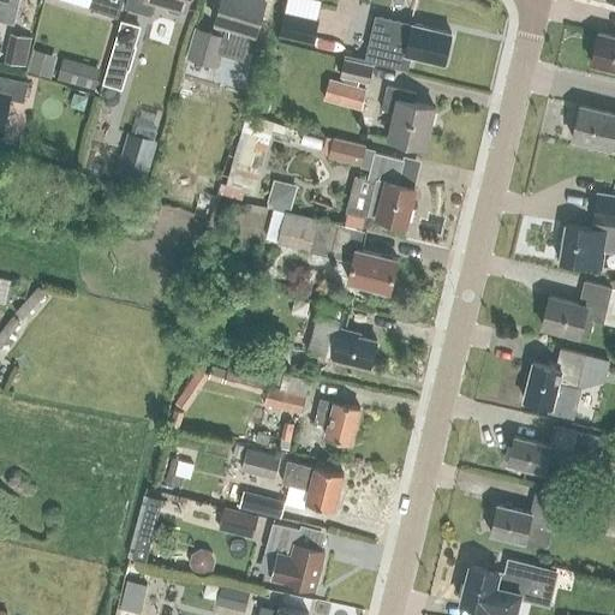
[(0,0),(0,18),(15,22),(13,24),(15,25),(19,0),(0,0)]
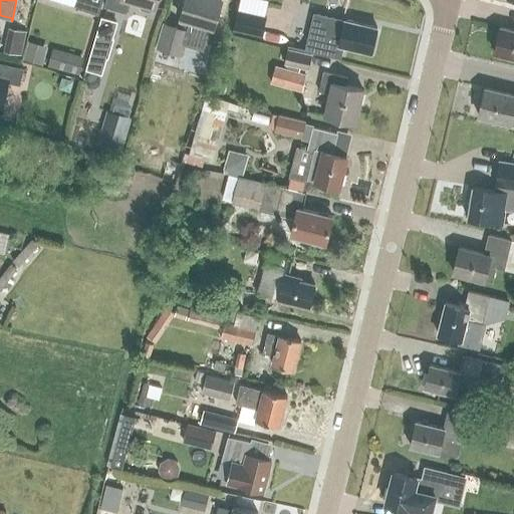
[(102,0),(76,0),(74,7),(98,14),(102,0)]
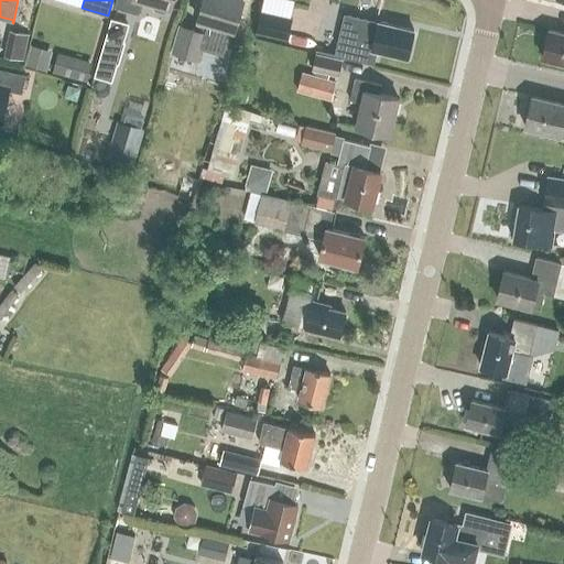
[(172,0),(117,0),(115,8),(139,14),(143,0),(155,3),(153,8),(155,11),(164,13),(167,12),(169,8),(171,8),(172,0)]
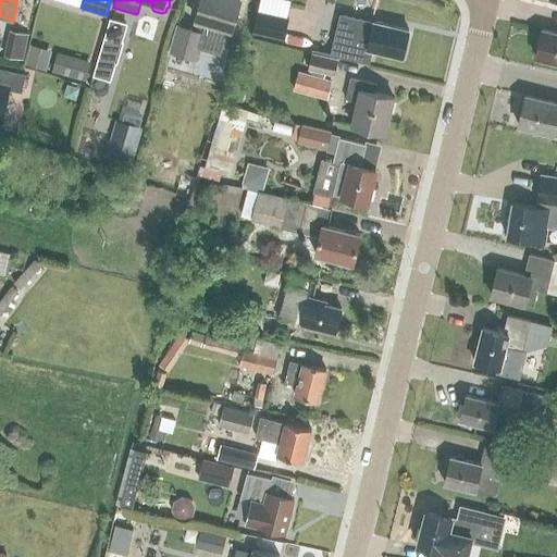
[(177,25),(170,51),(197,59),(200,49),(201,42),(225,49),(239,0),(200,0),(193,29),(177,25)]
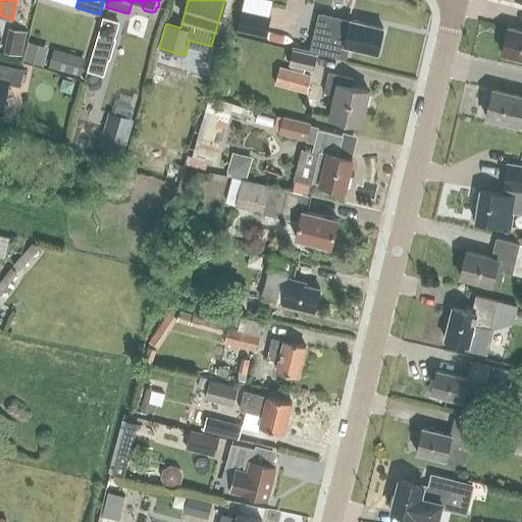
[(264,36),(268,17),(242,11),(238,30),(264,36)]
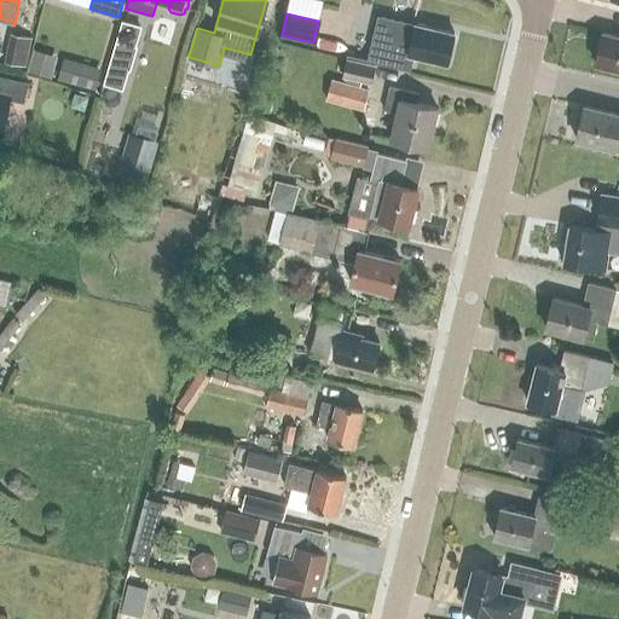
[(410,55),(447,63),(455,34),(379,16),(368,59),(348,56),(348,57),(411,71),(411,70),(406,69),(410,55)]
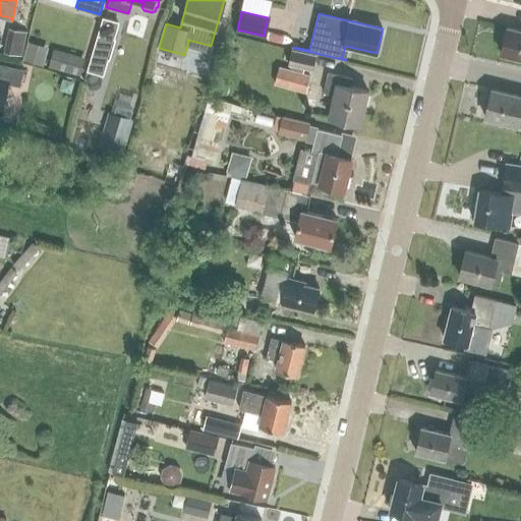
[(102,17),(97,35),(114,40),(119,22),(102,17)]
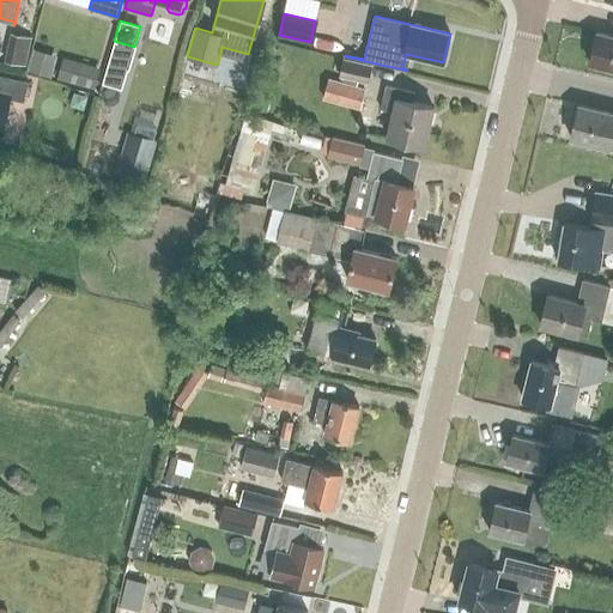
[(7,60),(28,62),(32,35),(11,31),(7,60)]
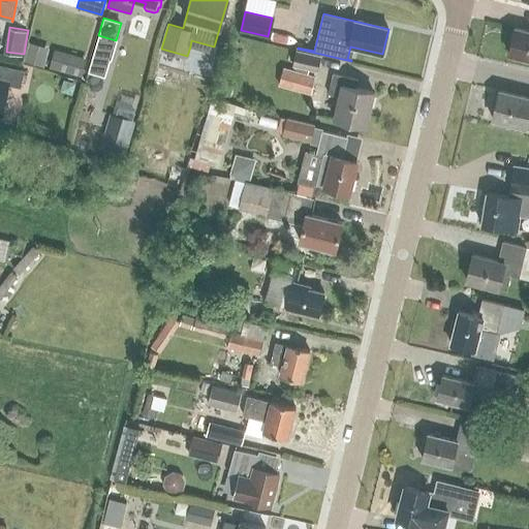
[(528,31),(515,29),(508,54),(528,59),(528,31)]
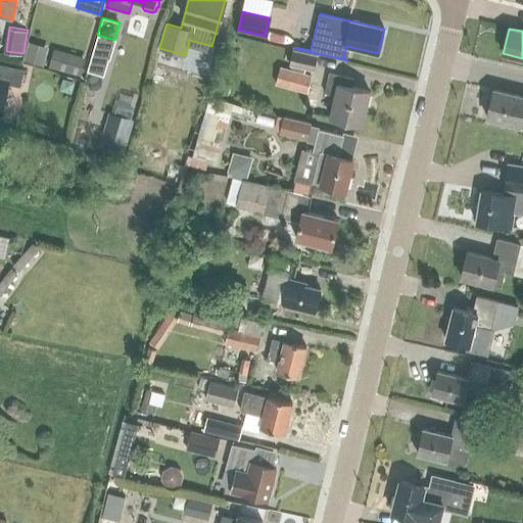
[(43,64),(49,47),(32,41),(26,58),(43,64)]
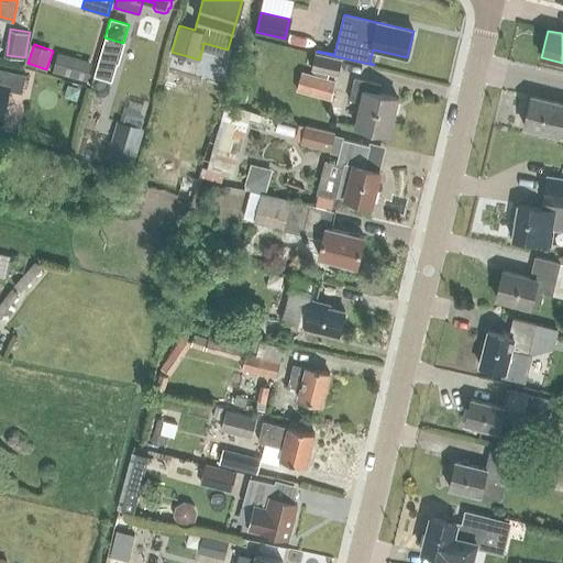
[(312,69),(316,70),(313,76),(301,73),(297,89),(331,99),(337,83),(328,80),(329,74),(338,76),(341,61),(316,54),(312,69)]
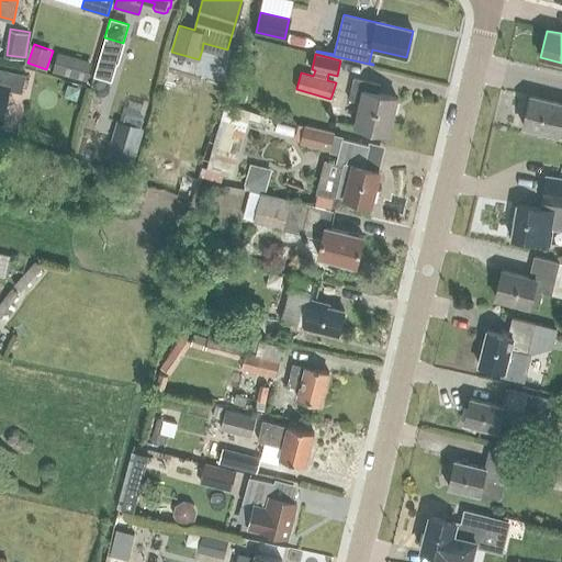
[(62,77),(88,85),(93,66),(68,58),(62,77)]
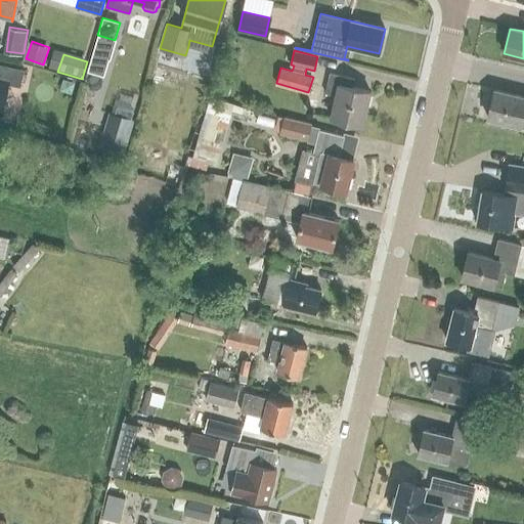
[(91,54),(86,72),(103,77),(108,59),(91,54)]
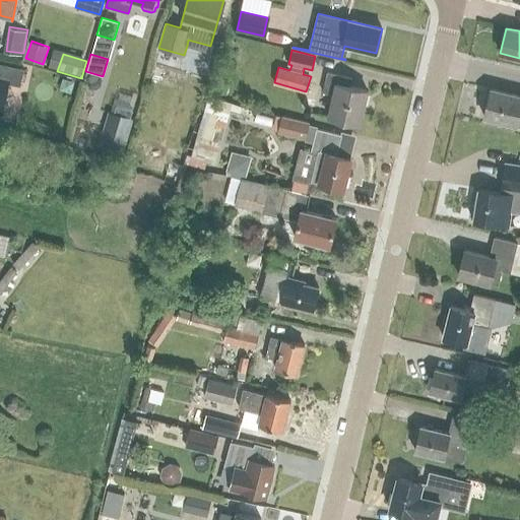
[(20,86),(24,69),(0,64),(0,112),(2,113),(8,83),(20,86)]
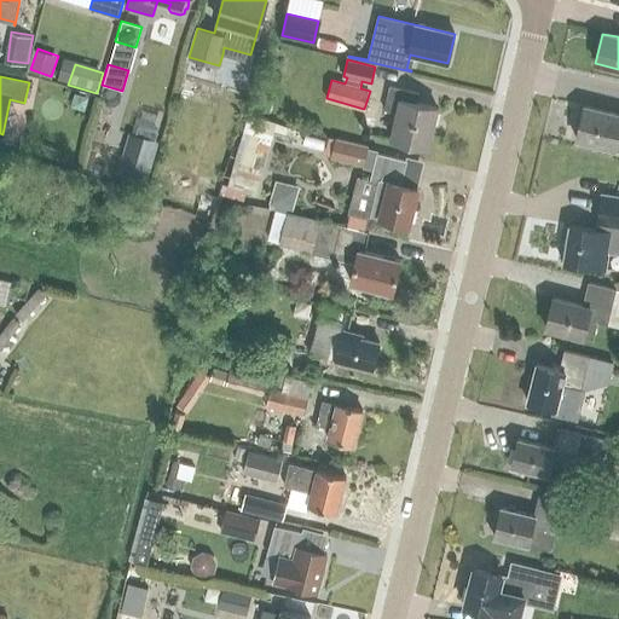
[(416,103),(418,93),(389,86),(385,110),(398,114),(392,139),(428,148),(437,108),(416,103)]
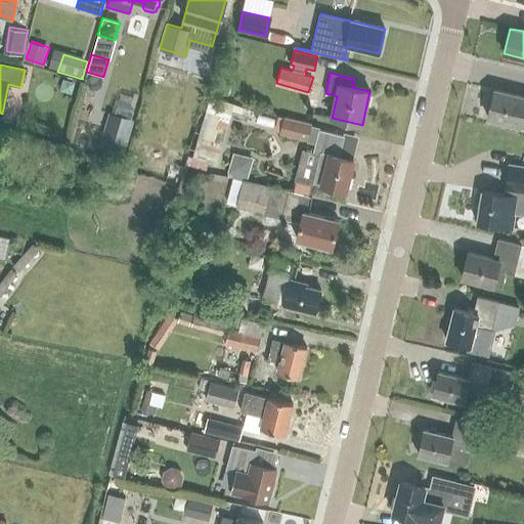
[(523,127),(523,97),(494,90),(487,118),(523,127)]
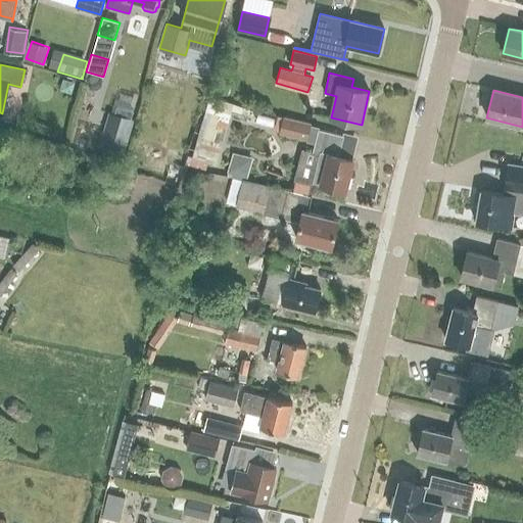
[(206,170),(207,163),(216,165),(230,117),(246,123),(250,109),(214,98),(209,112),(206,111),(190,164),(206,170)]
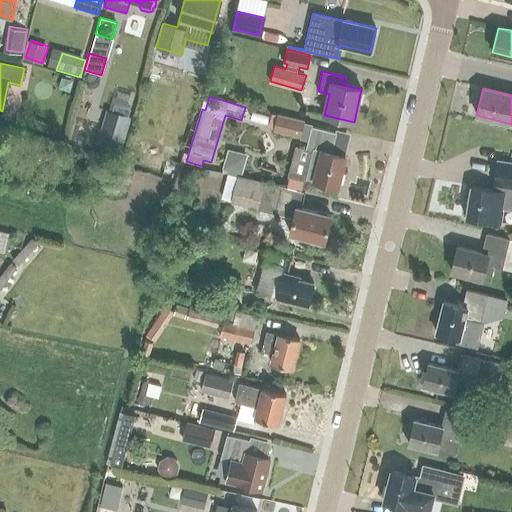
[(120,152),(131,117),(127,116),(130,108),(113,104),(111,111),(106,110),(96,144),(120,152)]
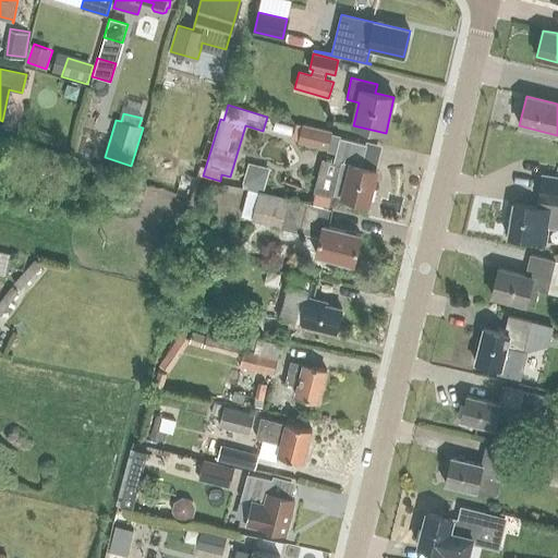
[(299,142),(328,149),(332,133),(302,125),(299,142)]
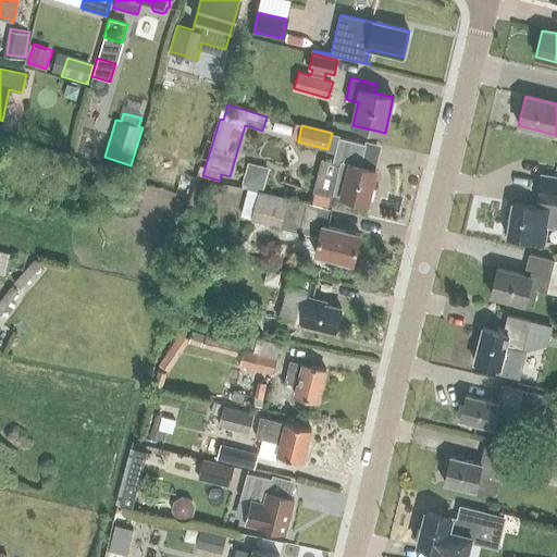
[(360,166),(366,145),(339,138),(333,164),(341,165),(333,195),(368,203),(376,171),(360,166)]
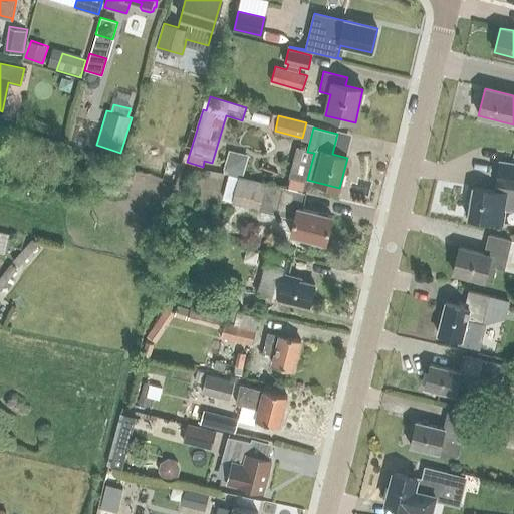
[(230,149),(225,169),(244,173),(248,152),(230,149)]
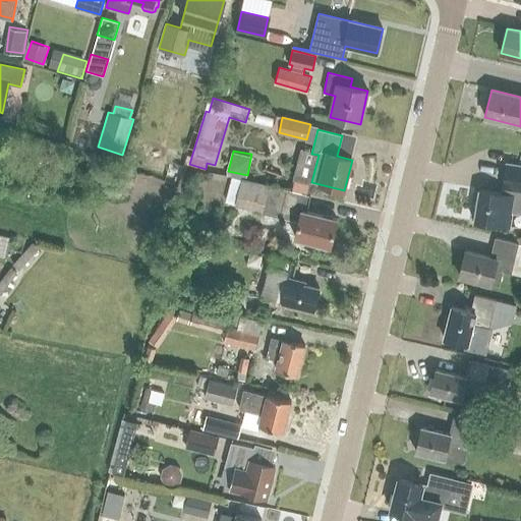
[(479,190),(474,222),(497,226),(498,225),(510,227),(512,213),(520,214),(520,166),(507,164),(502,193),(479,190)]
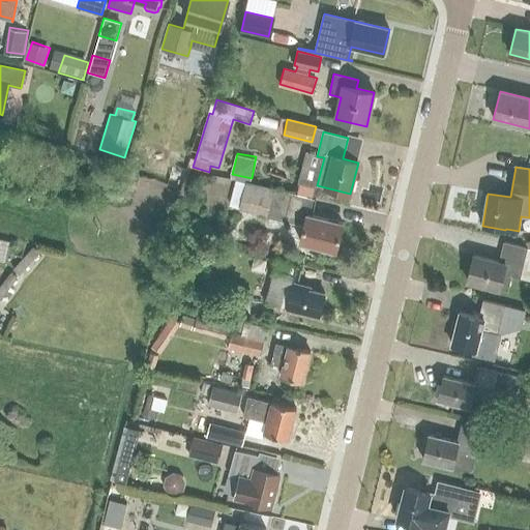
[(235,181),(229,205),(239,208),(245,183),(235,181)]
